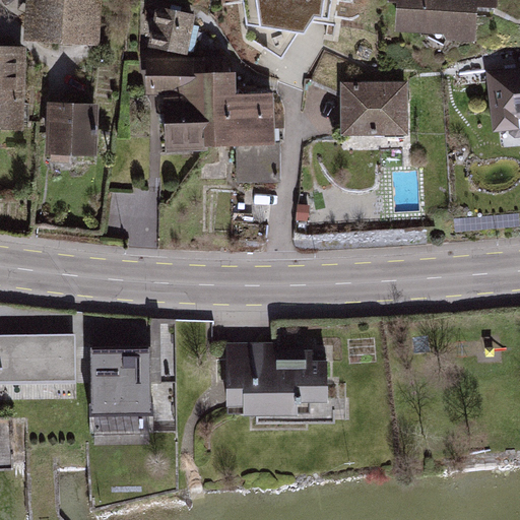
[(102,0),(31,0),(29,40),(100,44),(102,0)]
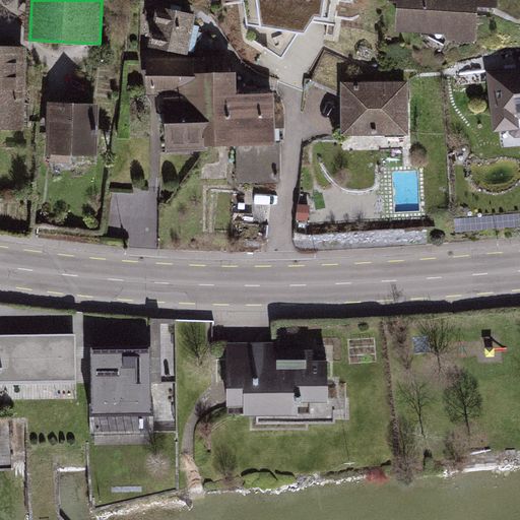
[(257,0),(262,25),(306,33),(317,14),(323,15),(325,0),(257,0)]
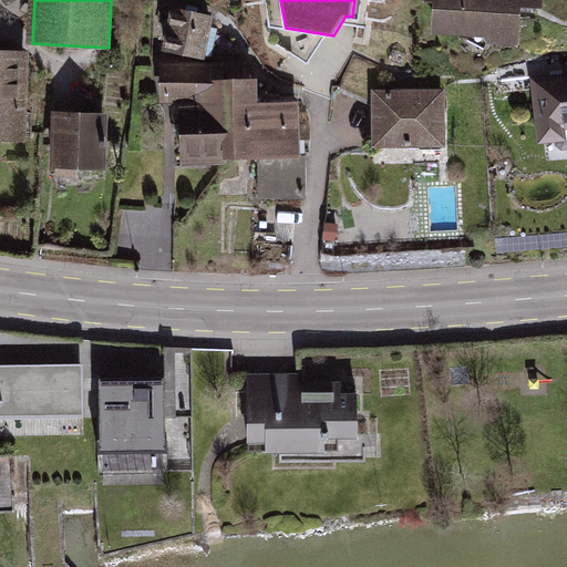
[(545,0),(419,0),(419,7),(430,7),(429,34),(477,37),(477,49),(518,50),(519,3),(545,4),(545,0)]
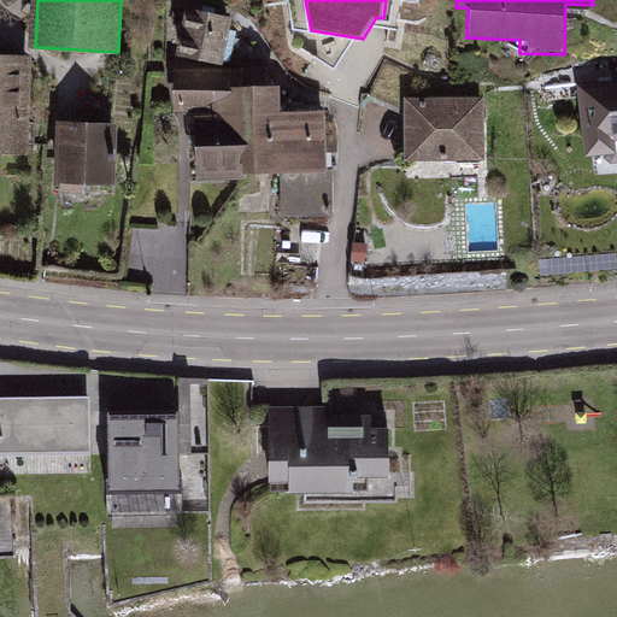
[(218,70),(228,15),(180,6),(169,72),(218,70)]
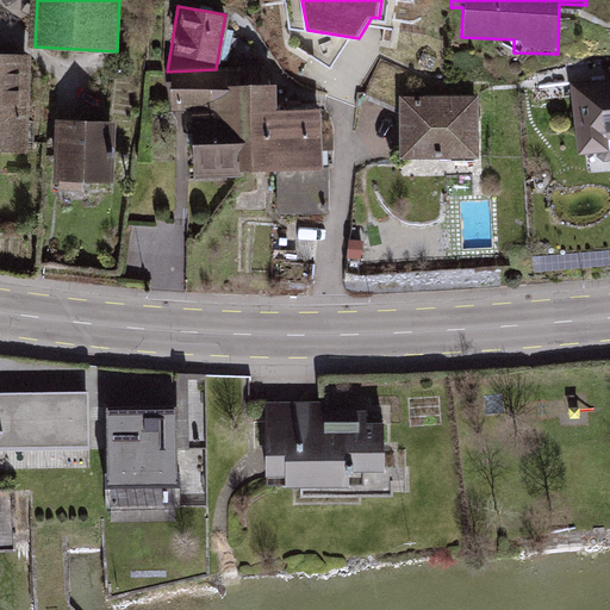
[(30,53),(0,51),(0,155),(27,156),(30,53)]
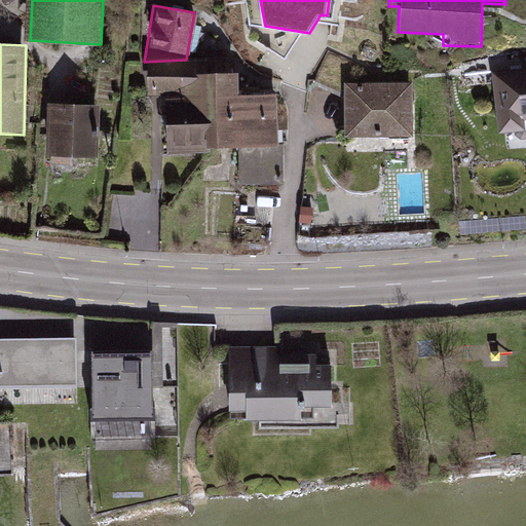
[(241,67),(145,66),(145,96),(168,97),(167,159),(235,159),(235,201),(280,202),(282,91),(241,90),(241,67)]
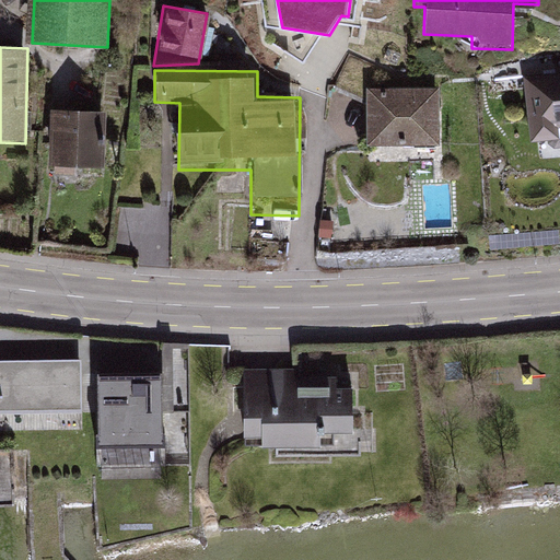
[(559,77),(526,79),(531,138),(559,135),(559,77)]
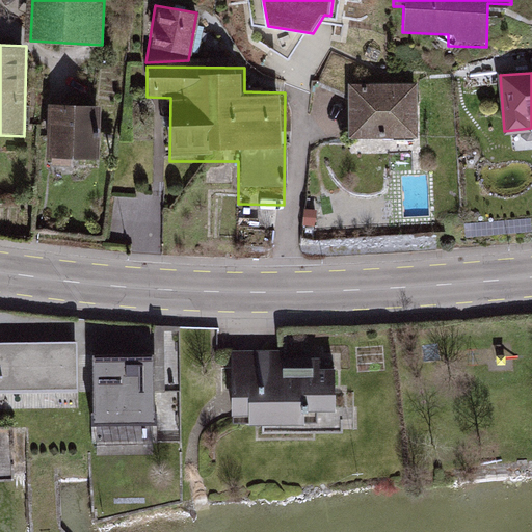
[(418,85),(346,84),(346,140),(417,140),(418,85)]
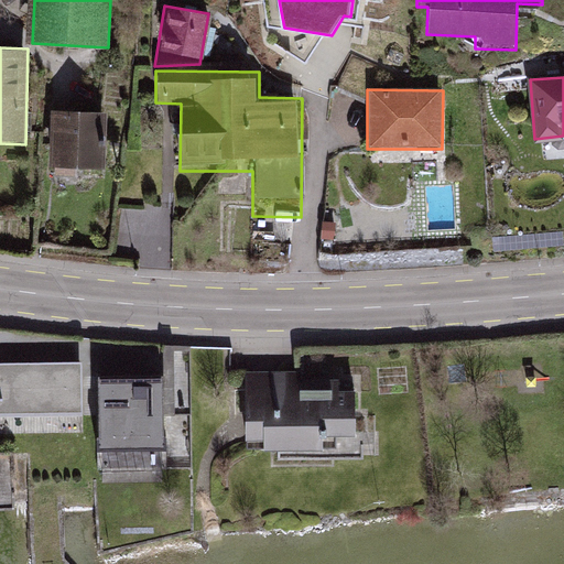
[(106,109),(57,109),(57,159),(106,159),(106,109)]
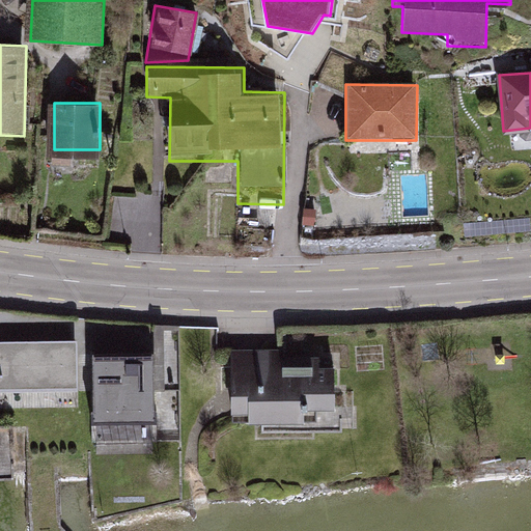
[(78,341),(0,342),(0,394),(79,393),(78,341)]
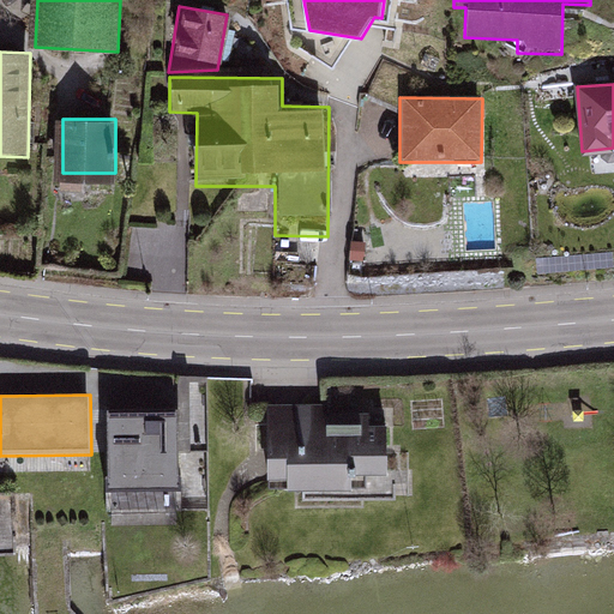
[(374,402),(256,404),(256,427),(272,426),(274,481),(302,481),(304,503),(413,501),(413,455),(395,455),(393,413),(374,414),(374,402)]
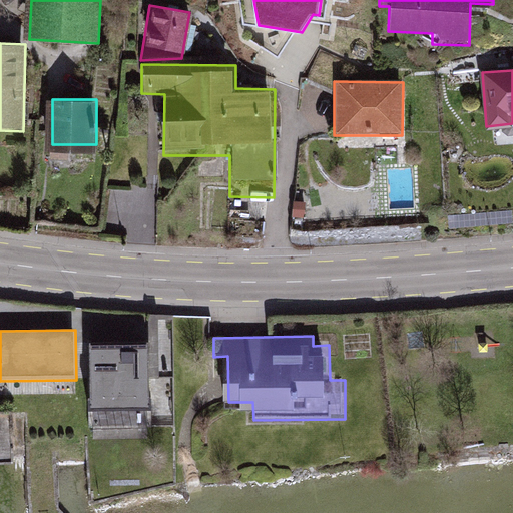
[(149,344),(92,345),(95,430),(151,428),(149,344)]
